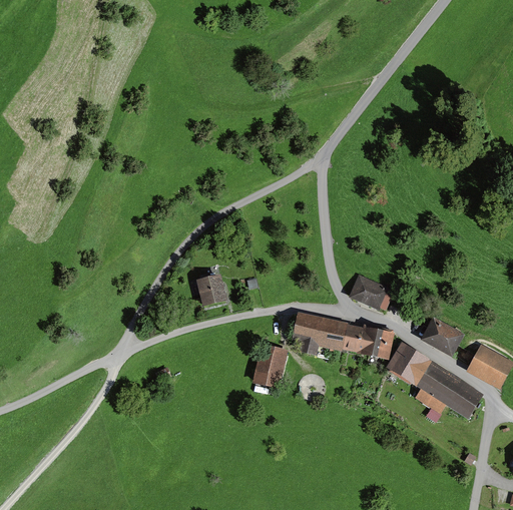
[(218,272),(195,277),(201,305),(225,300),(218,272)]
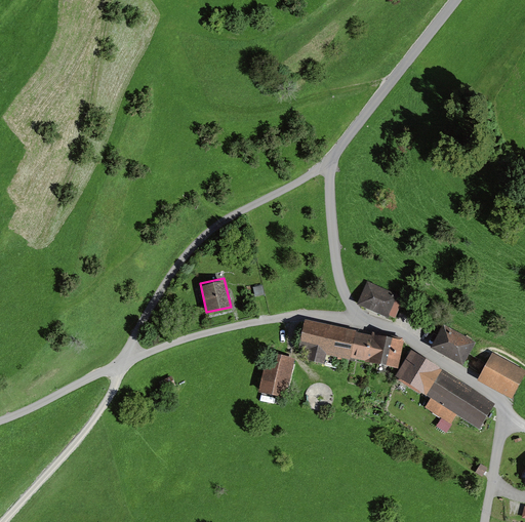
[(396,293),(367,280),(357,300),(388,316),(389,313),(395,316),(402,299),(395,296),(396,293)]
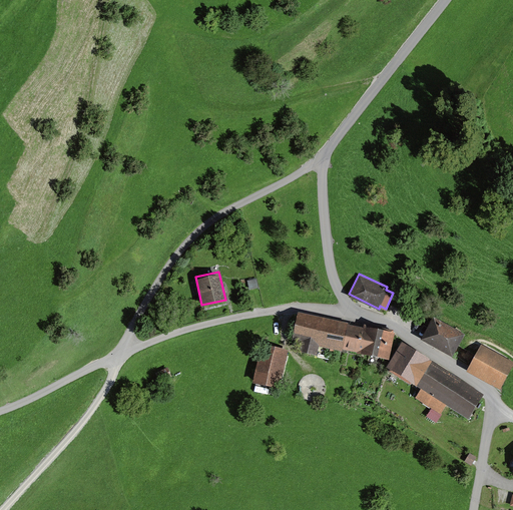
[(319,346),(343,351),(343,350),(389,360),(395,333),(349,323),(299,312),(293,340),(306,343),(303,352),(317,355),(319,346)]
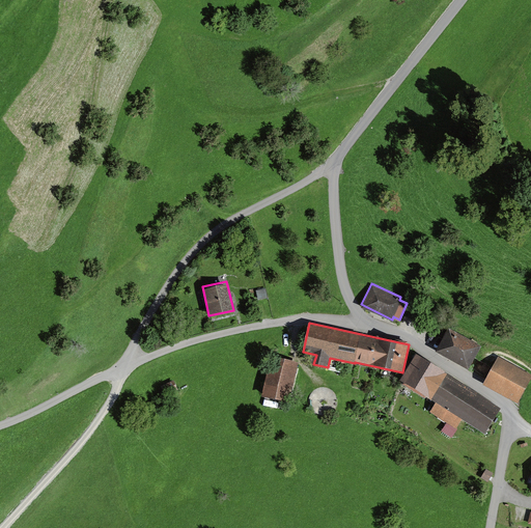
[(479,343),(447,327),(436,350),(468,366),(479,343)]
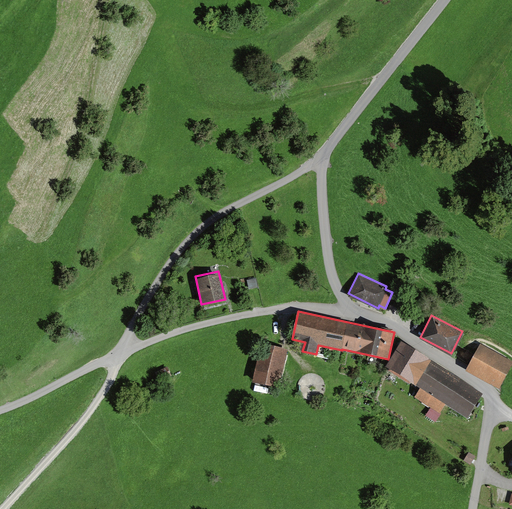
[(481,392),(401,341),(384,367),(411,384),(412,382),(419,386),(414,395),(440,411),(445,403),(466,416),(481,392)]
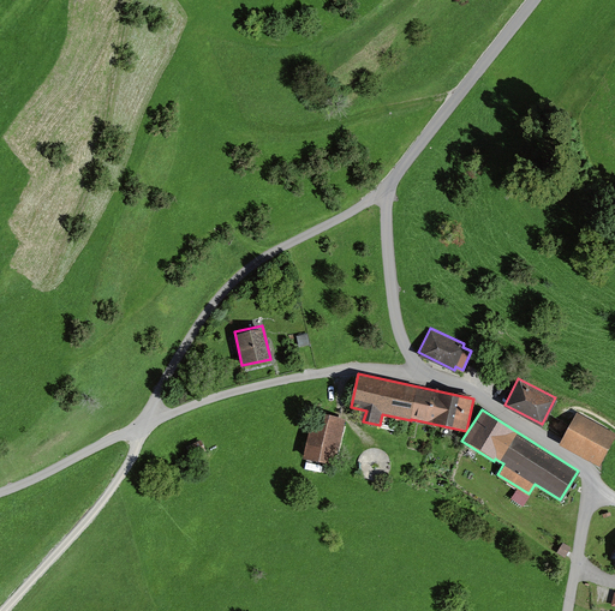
[(344,418),(312,411),(304,455),(334,461),(344,418)]
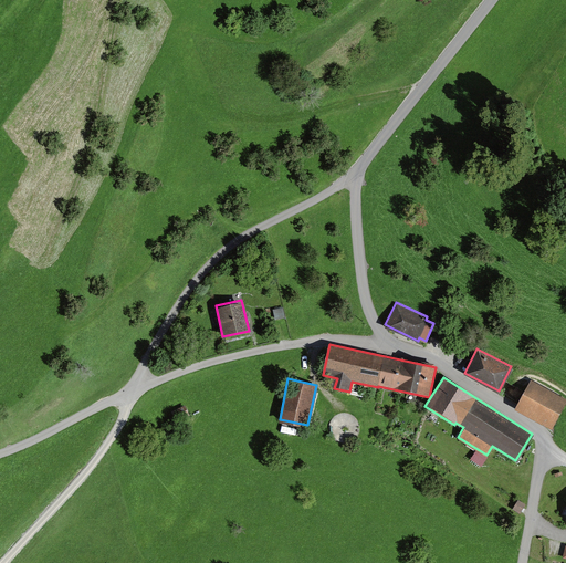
[(565,399),(565,396),(531,378),(515,407),(552,426),(565,399)]
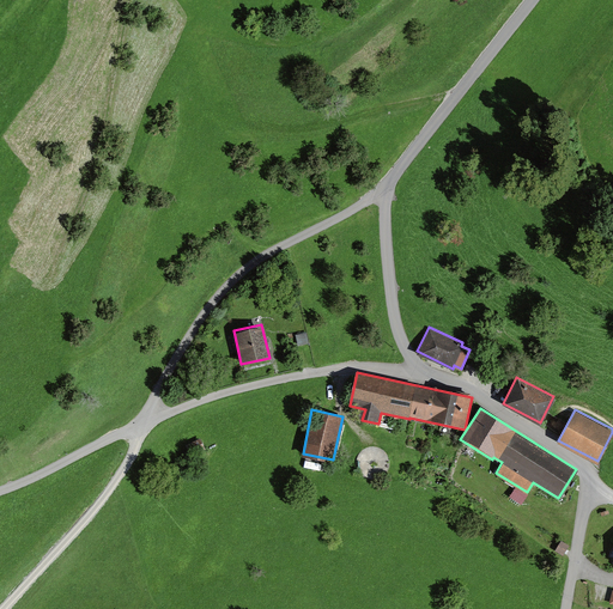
[(199,437),(186,443),(190,454),(204,446),(199,437)]
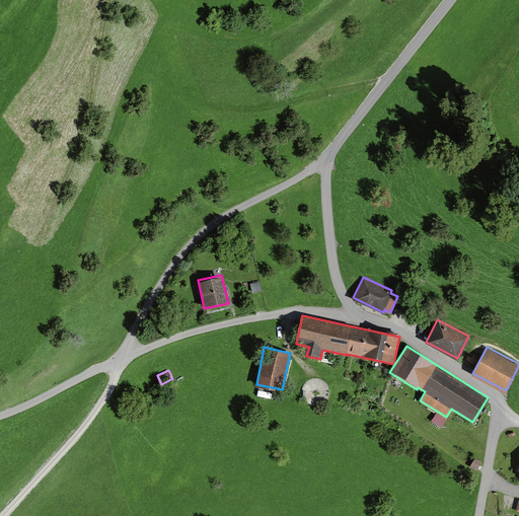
All buildings are outlined.
